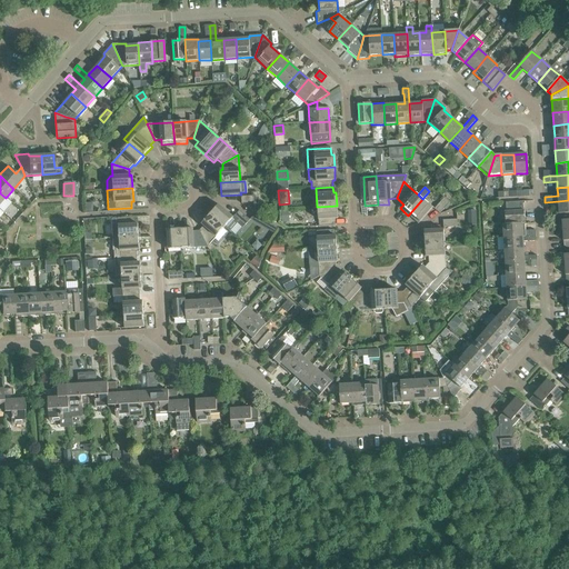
[(422,199),(408,216),(418,223),(432,208),(422,199)]
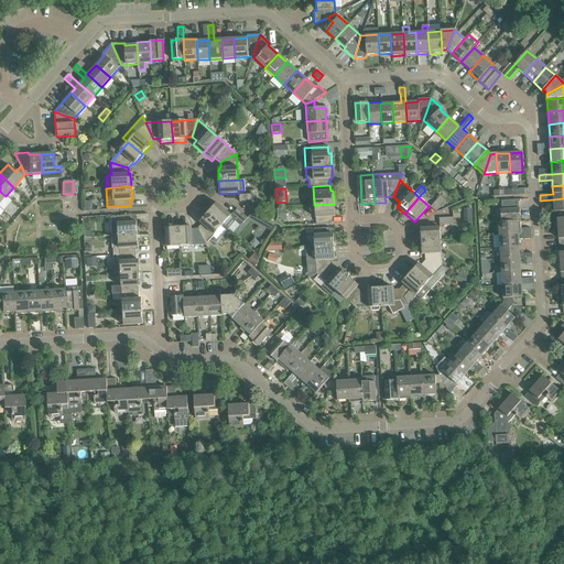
[(430,207),(435,212),(445,202),(440,197),(430,207)]
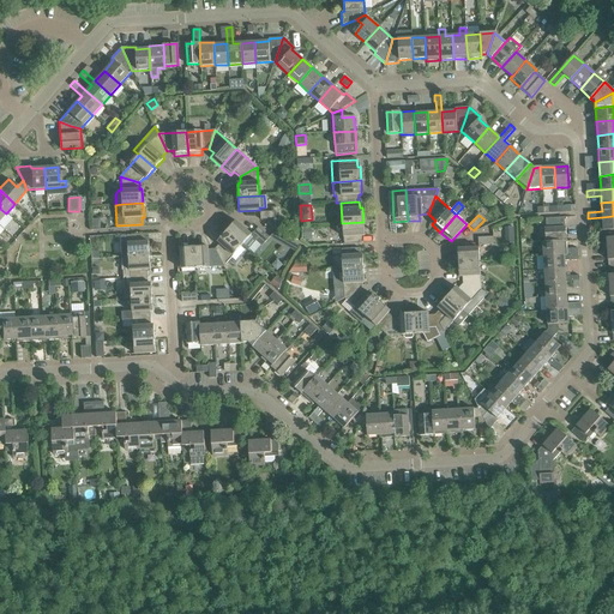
[(613,216),(602,217),(603,230),(613,229),(613,216)]
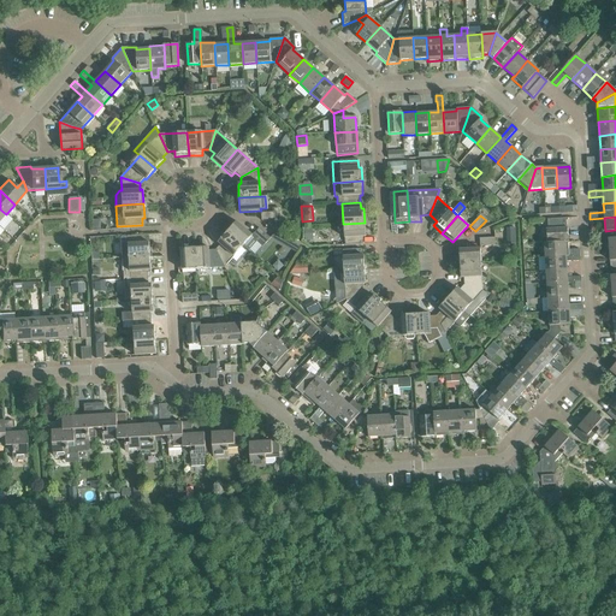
[(546,229),(546,243),(568,242),(567,227),(566,218),(548,219),(548,229),(546,229)]
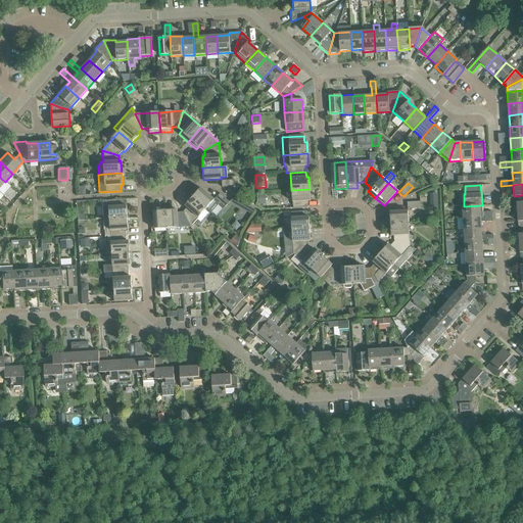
[(200,188),(193,197),(206,208),(214,200),(200,188)]
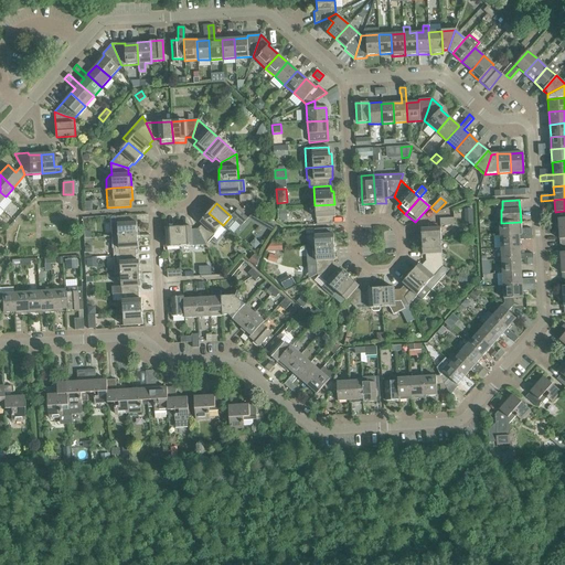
[(334,204),(315,205),(316,224),(332,224),(332,217),(334,217),(334,204)]
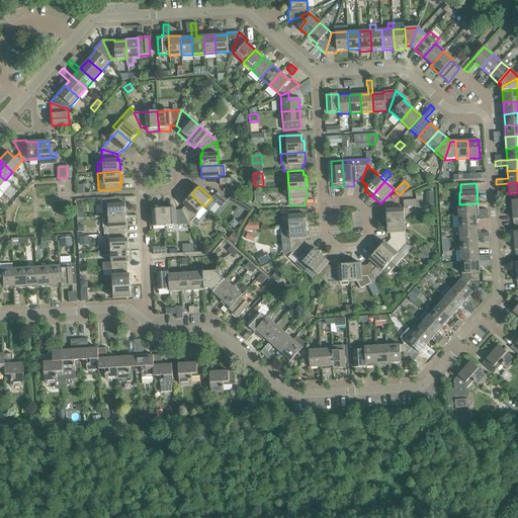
[(227,200),(227,199),(218,191),(213,196),(223,205),(227,200)]
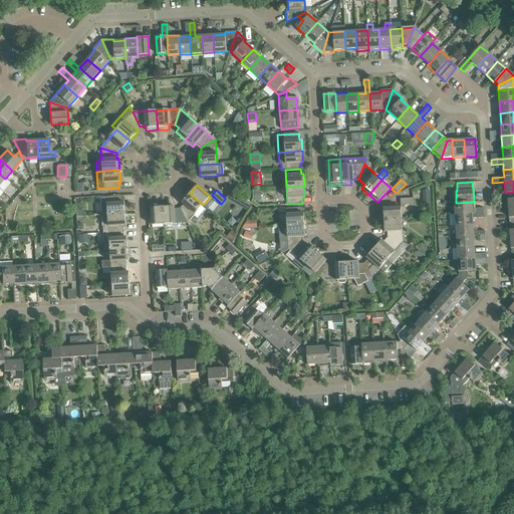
[(184,204),(180,208),(187,223),(203,205),(190,194),(182,203),(184,204)]
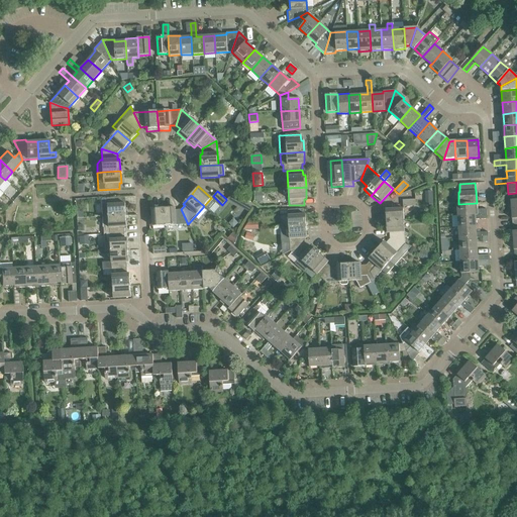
[(235,197),(232,203),(239,207),(242,201),(235,197)]
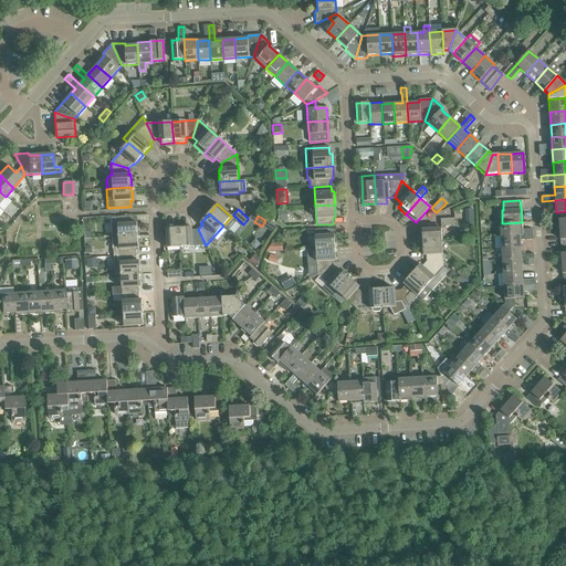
[(111,218),(112,237),(137,236),(137,222),(134,223),(134,217),(111,218)]
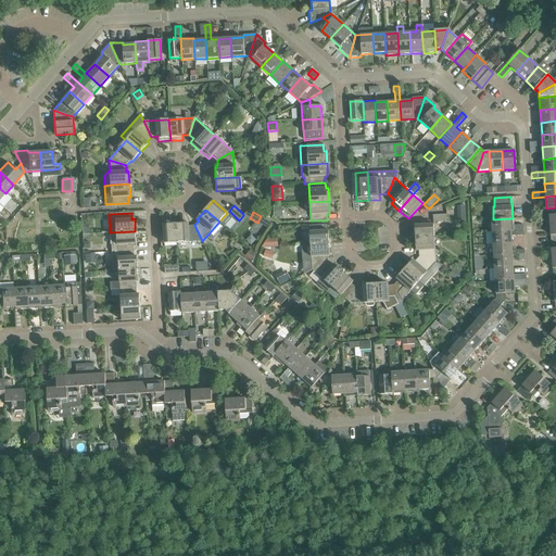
[(491,219),(492,232),(510,231),(514,231),(514,230),(523,230),(522,225),(513,226),(513,218),(493,219),(491,219)]
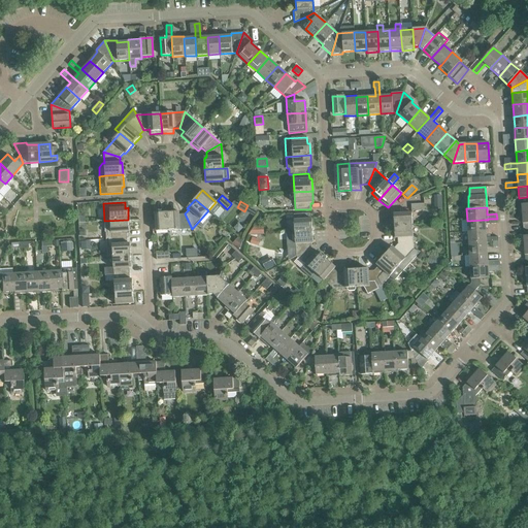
[(178,211),(166,212),(167,231),(192,229),(185,213),(178,215),(178,211)]
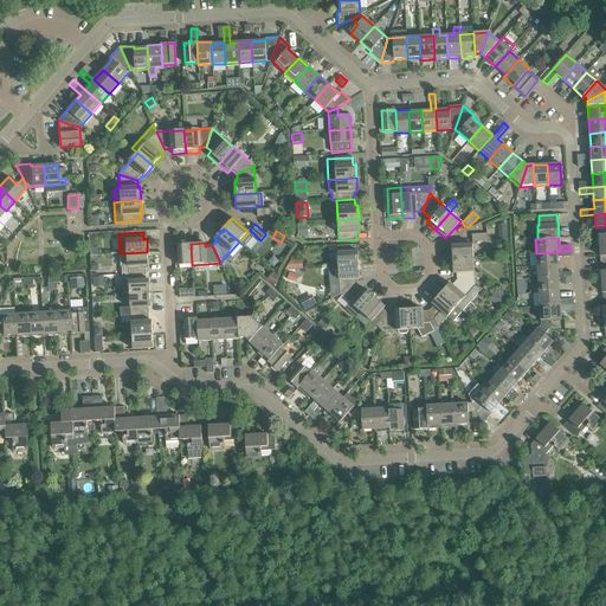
[(192,265),(191,244),(178,245),(178,253),(179,264),(179,265),(192,265)]
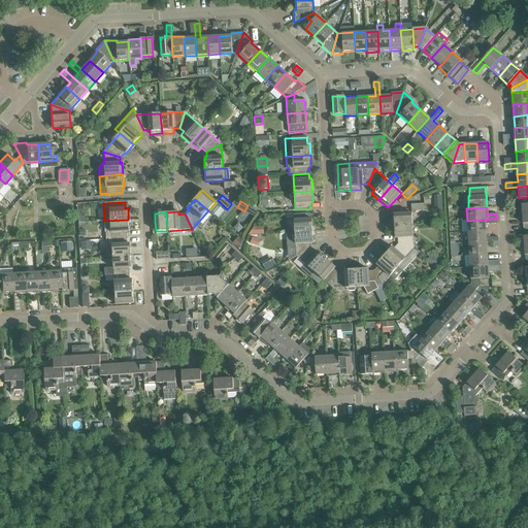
[(393,213),(394,226),(411,225),(411,212),(393,213)]
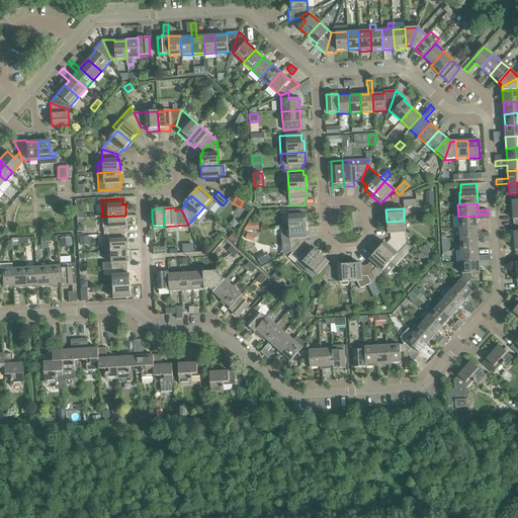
[(287,210),(288,228),(307,227),(306,214),(304,214),(303,209),(287,210)]
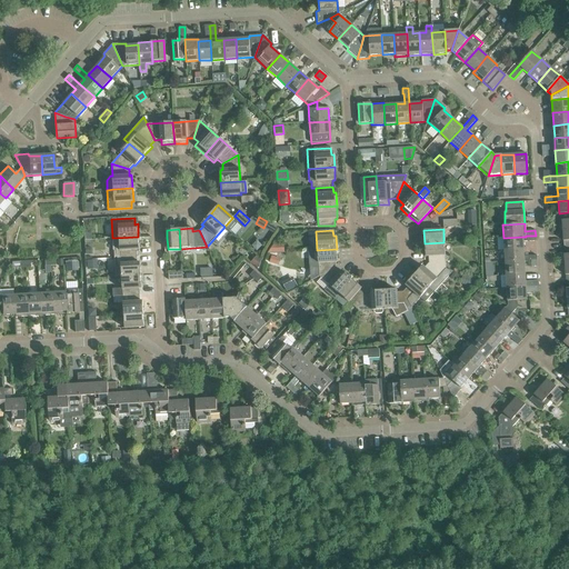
[(503,238),(503,250),(523,249),(523,242),(536,241),(536,236),(526,236),(526,237),(522,237),(503,238)]
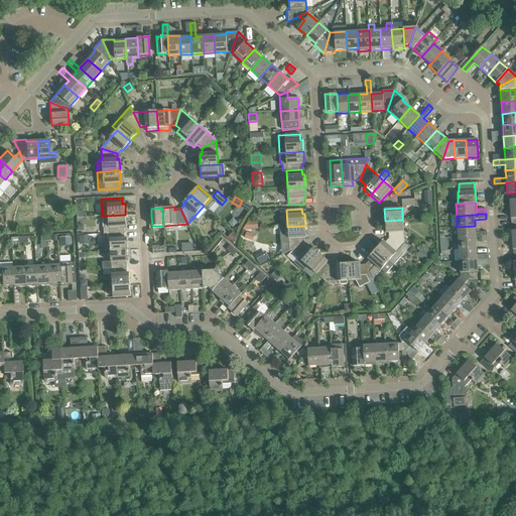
[(102,216),(103,234),(124,232),(124,227),(126,227),(125,215),(102,216)]
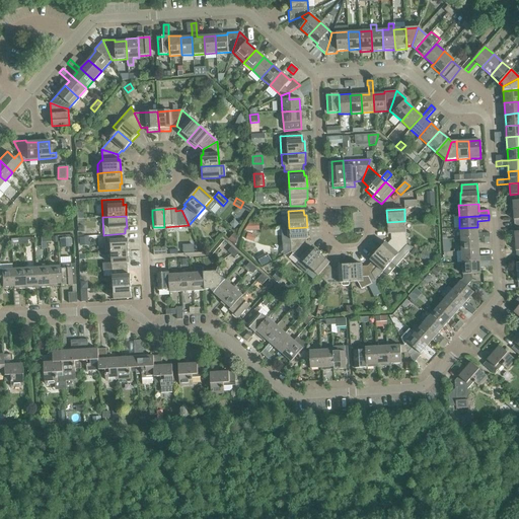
[(390,234),(390,239),(406,245),(404,221),(387,222),(388,234),(390,234)]
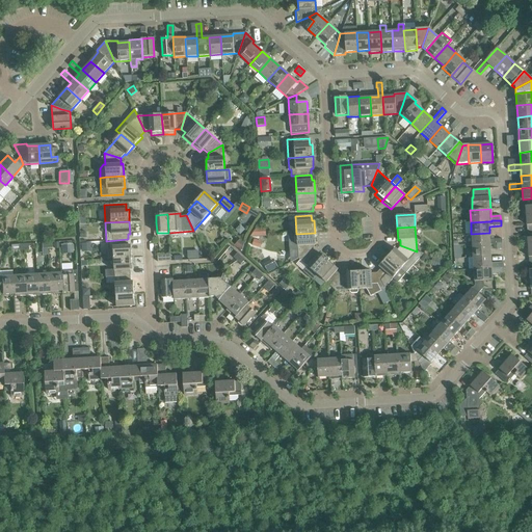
[(256,229),(249,237),(266,236),(265,229),(256,229)]
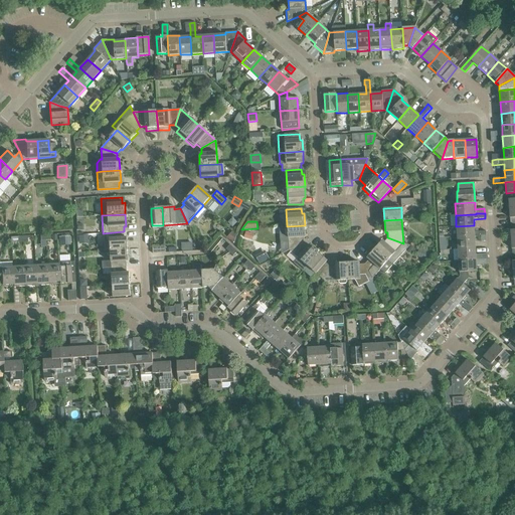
[(287,226),(289,250),(303,243),(303,237),(306,237),(305,225),(287,226)]
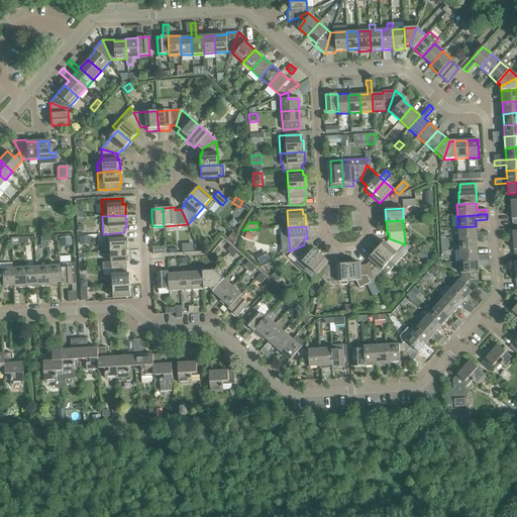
[(457,227),(458,238),(477,237),(482,237),(488,237),(488,232),(476,232),(476,226),(457,227)]
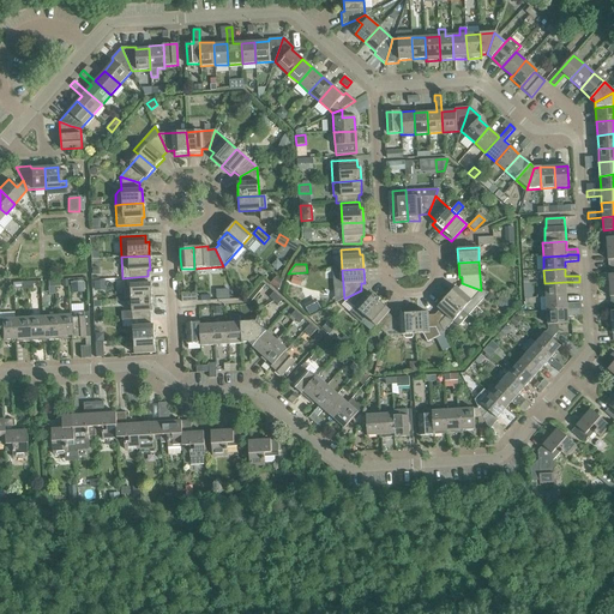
[(124,299),(131,299),(152,298),(151,283),(148,283),(148,276),(122,278),(124,299)]
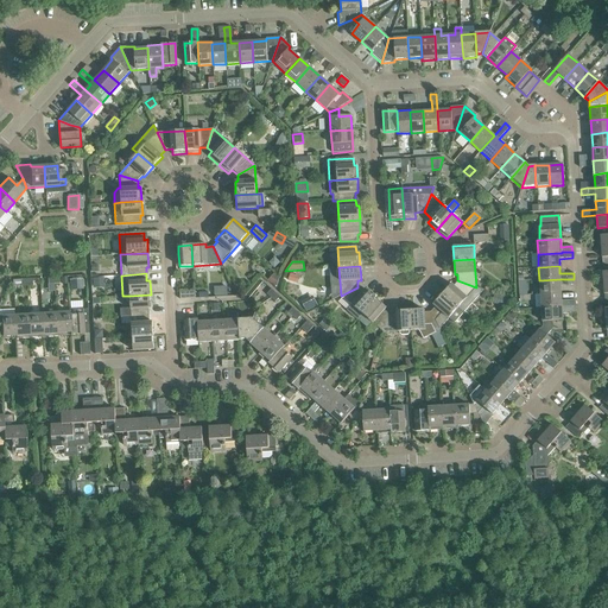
[(274,274),(267,282),(276,287),(279,278),(274,274)]
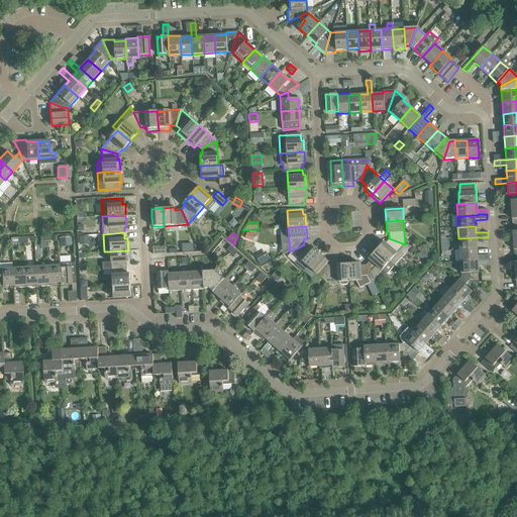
[(88,236),(79,237),(79,245),(89,244),(88,236)]
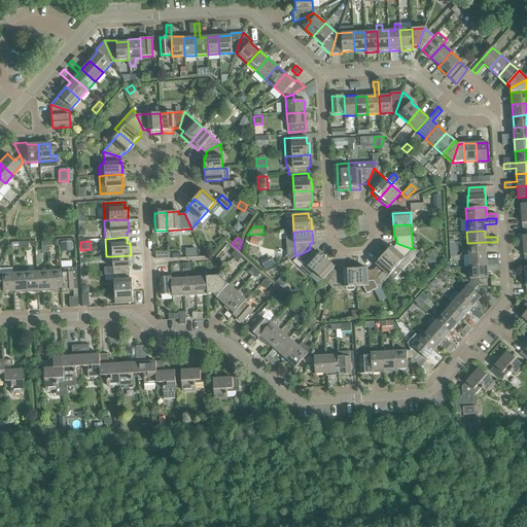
[(467,243),(467,255),(486,254),(486,242),(467,243)]
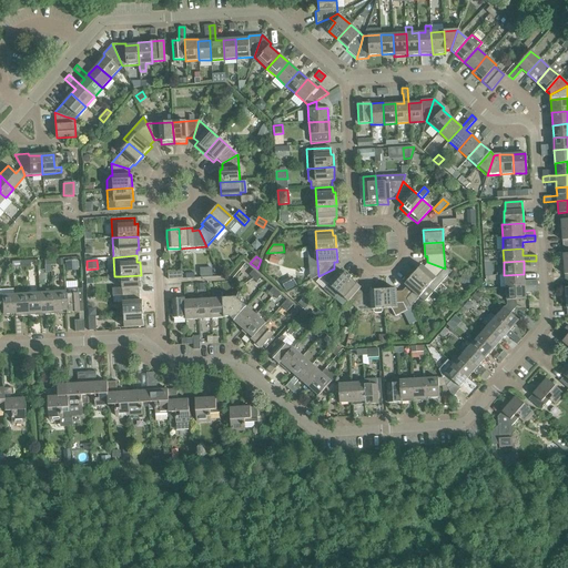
[(77,262),(64,262),(66,271),(78,271),(77,262)]
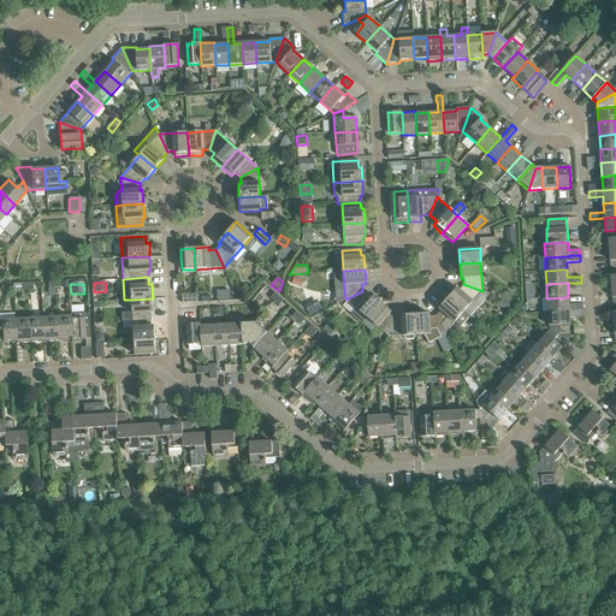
[(457,288),(448,298),(469,317),(490,294),(483,291),(463,284),(460,290),(457,288)]
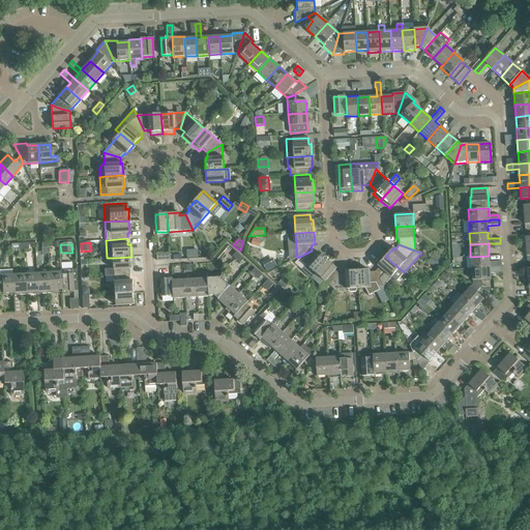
[(297,258),(316,273),(327,260),(318,253),(317,254),(312,251),(297,258)]
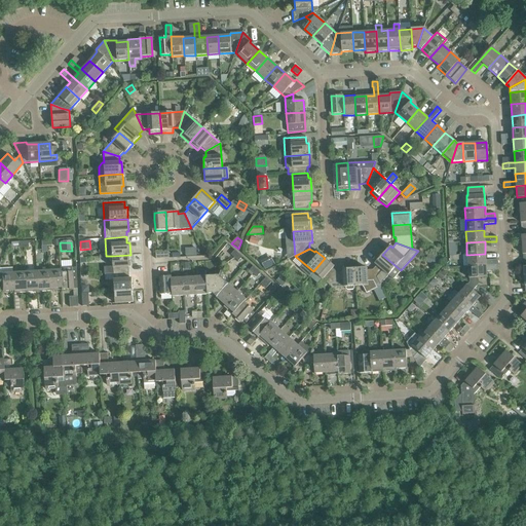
[(466,255),(467,266),(497,264),(497,259),(486,260),(485,254),(466,255)]
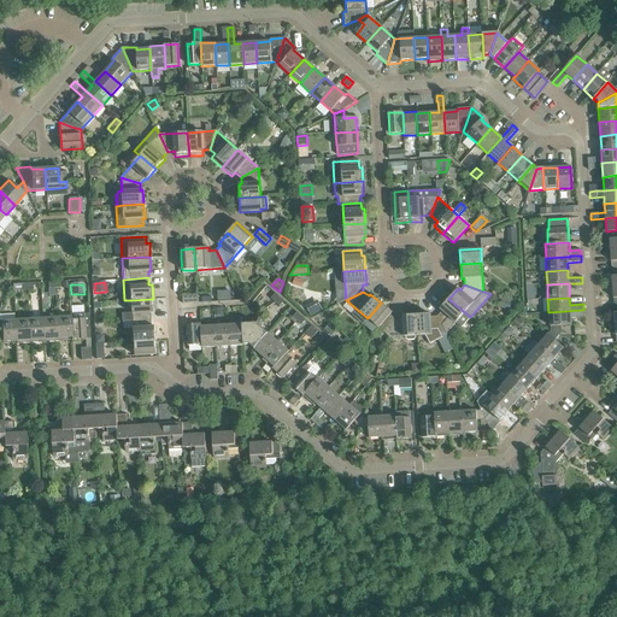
[(131,300),(133,321),(151,319),(151,312),(153,312),(153,299),(131,300)]
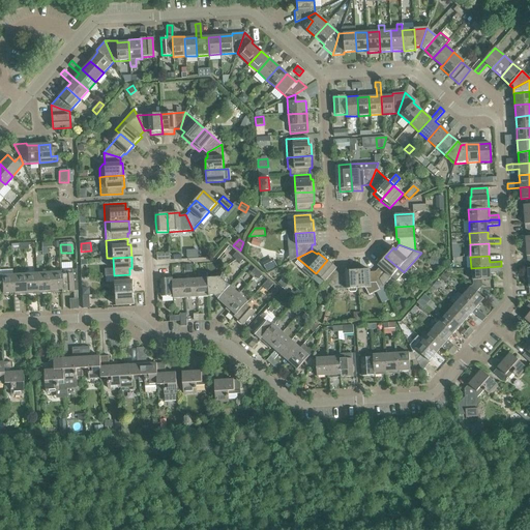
[(379,267),(375,271),(383,287),(391,277),(395,282),(404,272),(385,257),(377,266),(379,267)]
